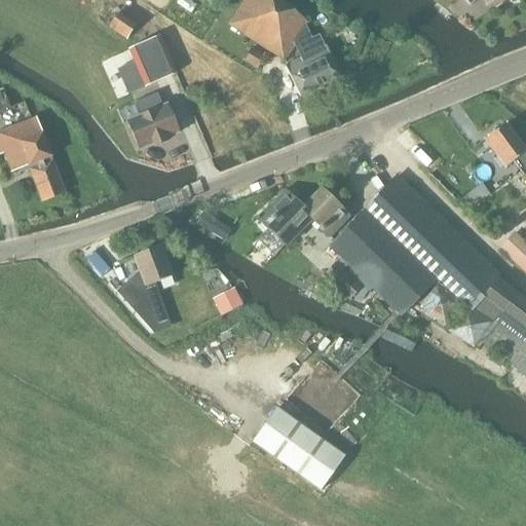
[(307,57),(323,86),(340,77),(325,47),(326,47),(320,35),(318,33),(310,37),(306,27),(308,23),(273,0),(246,0),(229,26),(283,62),(294,44),(301,60),(307,57)]
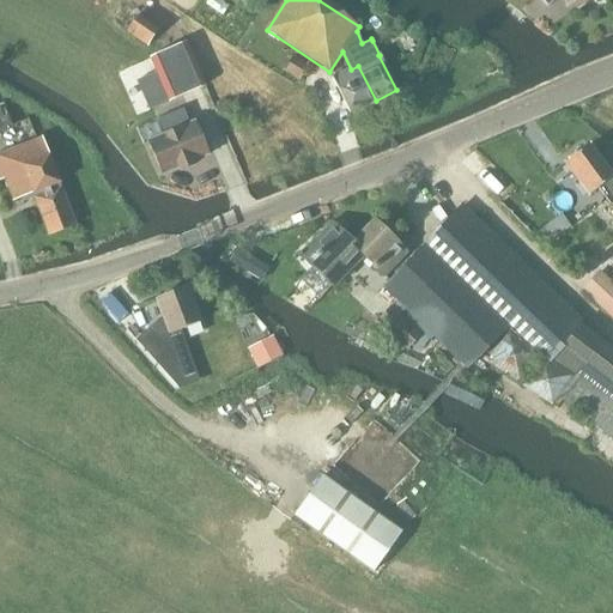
[(149,47),(159,30),(139,16),(128,32),(149,47)]
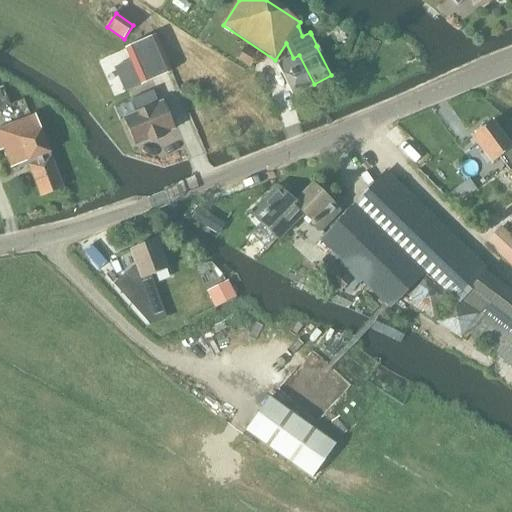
[(125,93),(171,73),(155,36),(125,48),(130,60),(113,68),(125,93)]
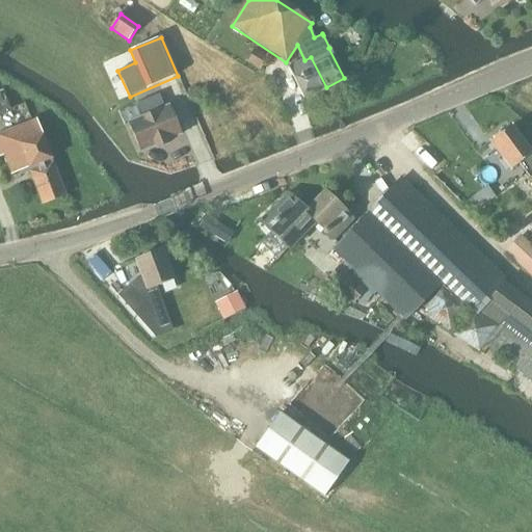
[(255,50),(246,62),(260,71),(268,58),(255,50)]
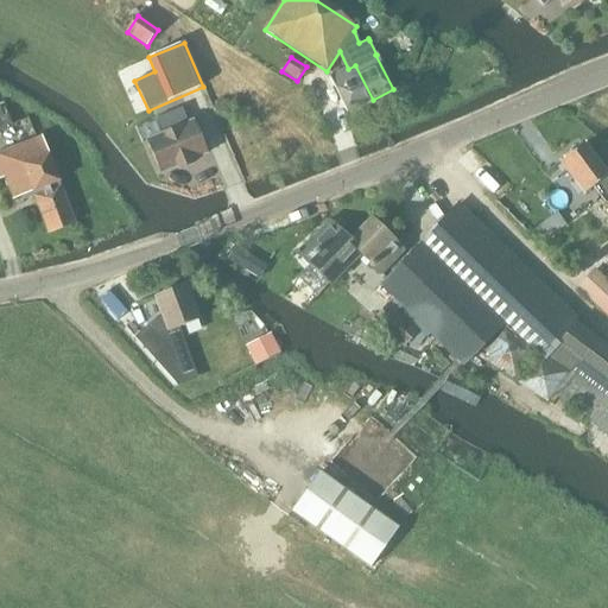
[(329,77),(347,113),(373,100),(355,65),(348,69),(329,77)]
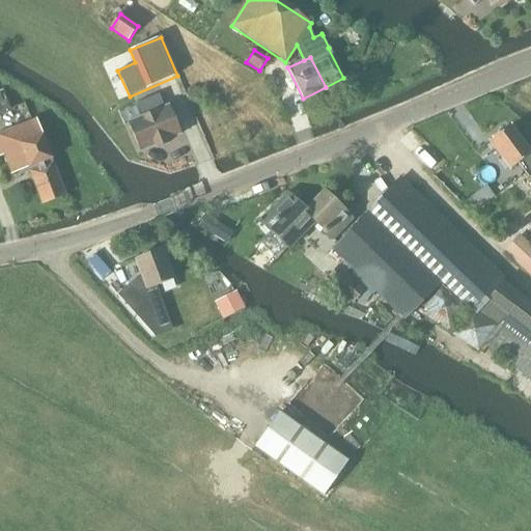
[(0,111),(9,108),(2,89),(0,89),(0,111)]
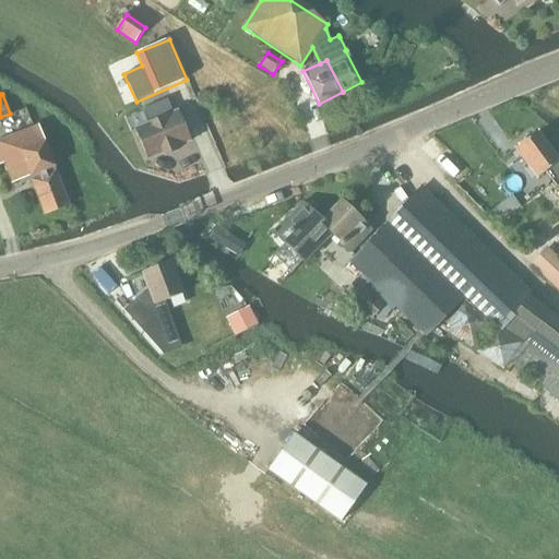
[(163,154),(165,157),(177,153),(175,150),(190,143),(178,113),(174,115),(168,100),(143,110),(150,125),(135,131),(149,161),(163,154)]
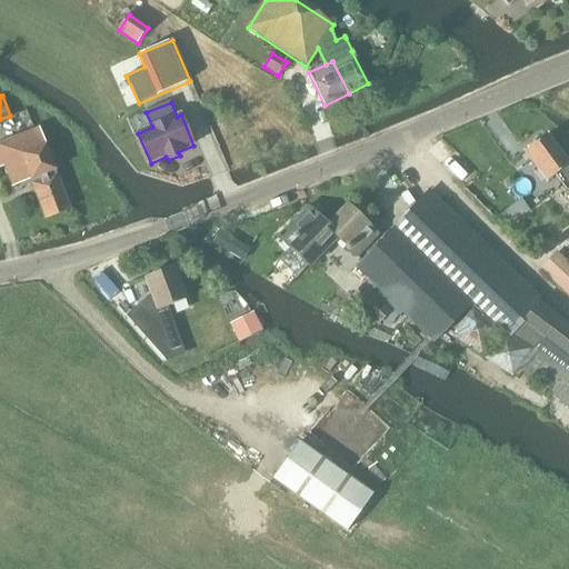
[(12,188),(30,181),(45,219),(70,210),(55,171),(56,171),(39,129),(0,143),(0,168),(5,167),(12,188)]
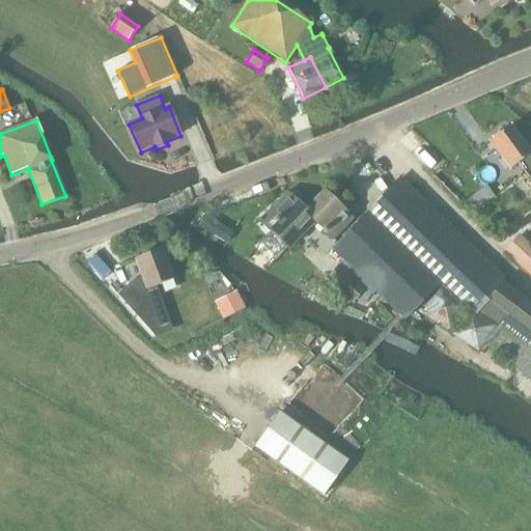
[(510,170),(520,163),(526,171),(530,167),(530,154),(510,127),(490,142),(510,170)]
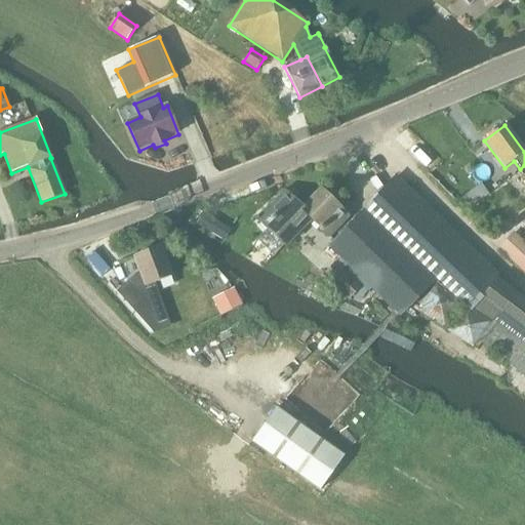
[(375,199),(327,246),(340,258),(370,288),(401,317),(435,281),(467,304),(491,322),(479,341),(524,375),(524,297),(497,277),(467,253),(397,184),(378,202),(375,199)]
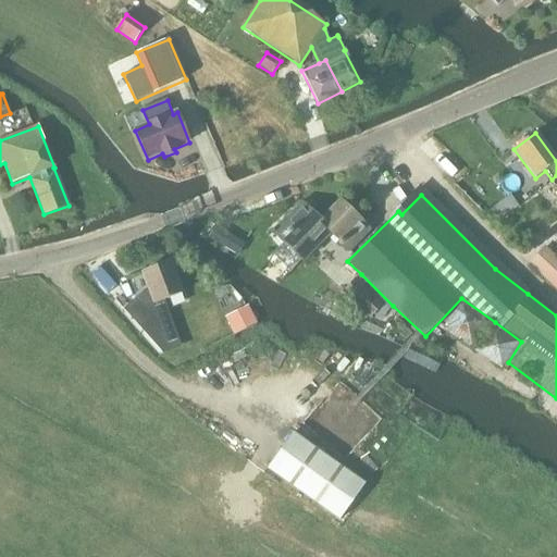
[(330,233),(348,250),(368,230),(341,202),(321,222),(321,223),(330,232),(330,233)]
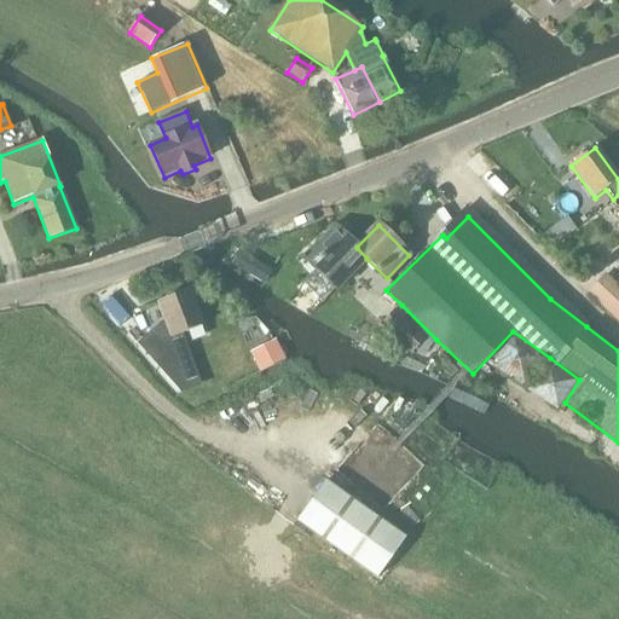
[(357,248),(357,247),(336,227),(305,259),(336,289),(366,259),(366,258),(357,248)]
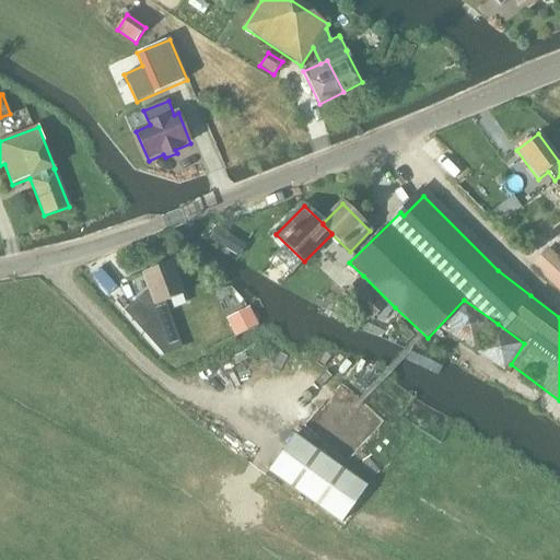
[(236,256),(244,244),(217,226),(209,238),(236,256)]
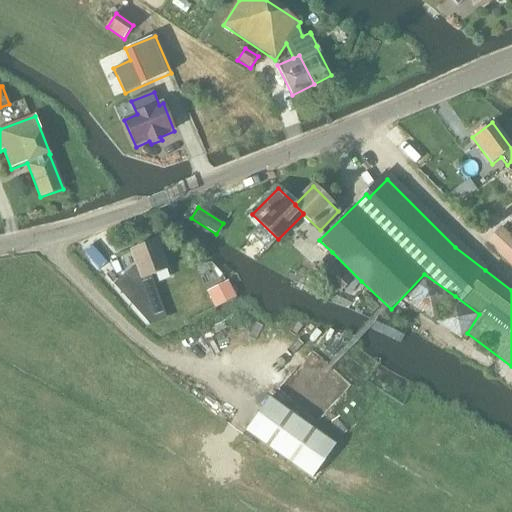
[(511,266),(511,238),(500,228),(486,243),(511,266)]
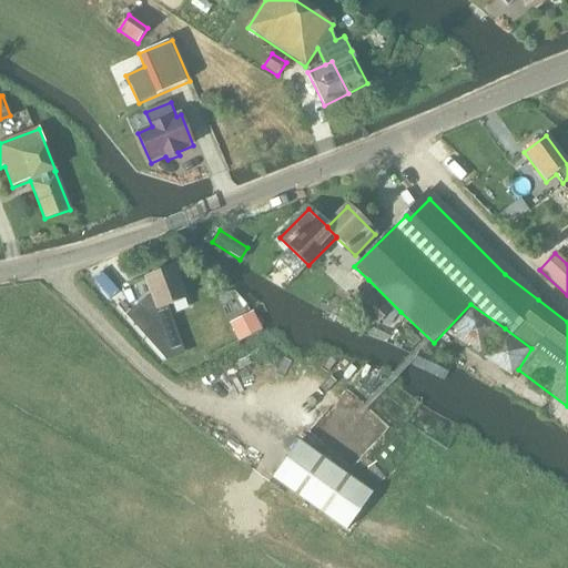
[(160,310),(184,301),(173,269),(145,279),(155,306),(142,311),(140,308),(130,317),(166,359),(182,354),(174,332),(169,334),(160,310)]
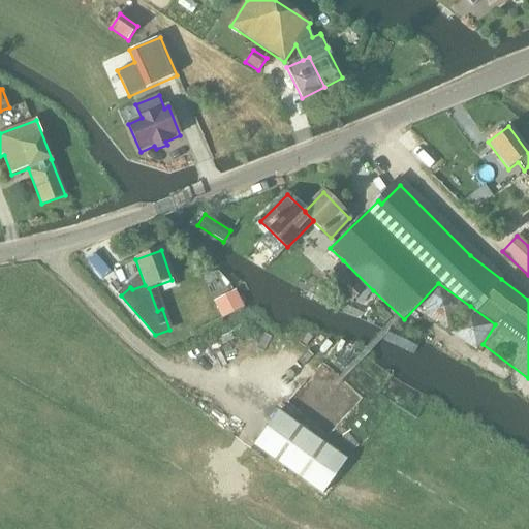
[(343,260),(327,278),(350,302),(354,298),(361,304),(373,290),(343,260)]
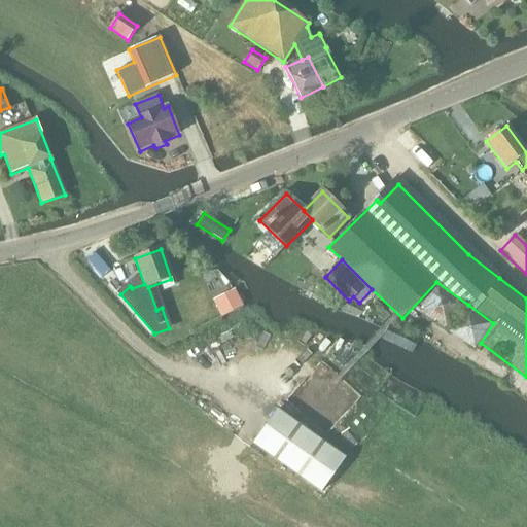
[(436,285),(420,311),(448,329),(464,304),(436,285)]
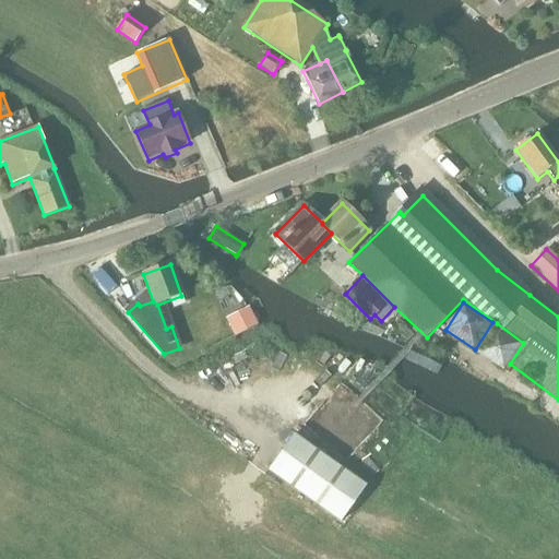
[(249,314),(228,326),(235,339),(256,326),(249,314)]
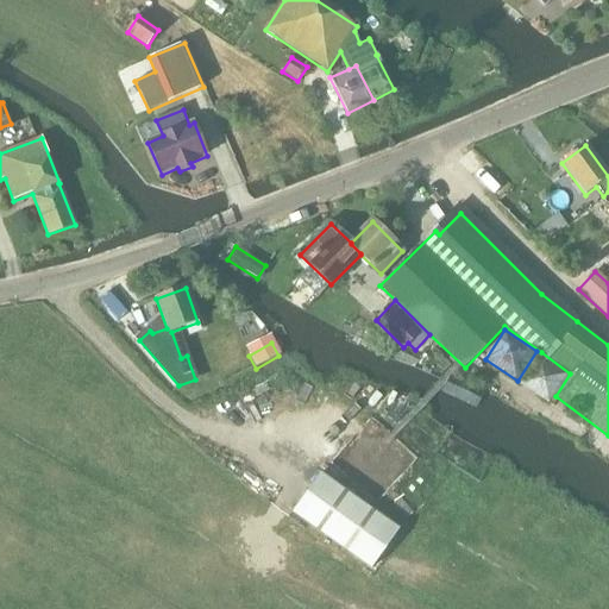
[(541,352),(521,384),(551,405),(556,396),(570,374),(541,352)]
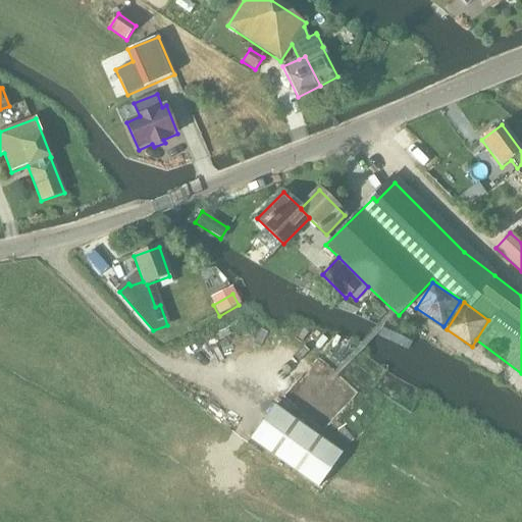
[(318,486),(342,454),(274,406),(251,438),(318,486)]
